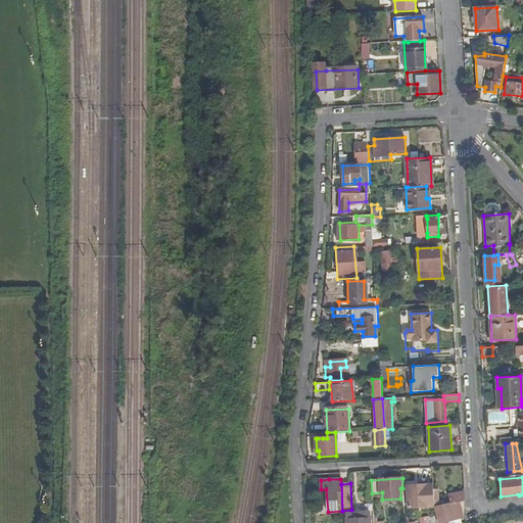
[(408,486),(409,510),(427,508),(427,485),(408,486)]
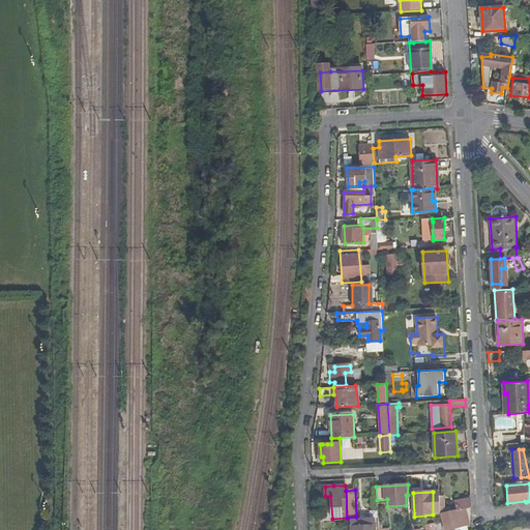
[(465,509),(471,508),(470,499),(455,504),(458,512),(442,517),(446,529),(454,529),(470,525),(465,509)]
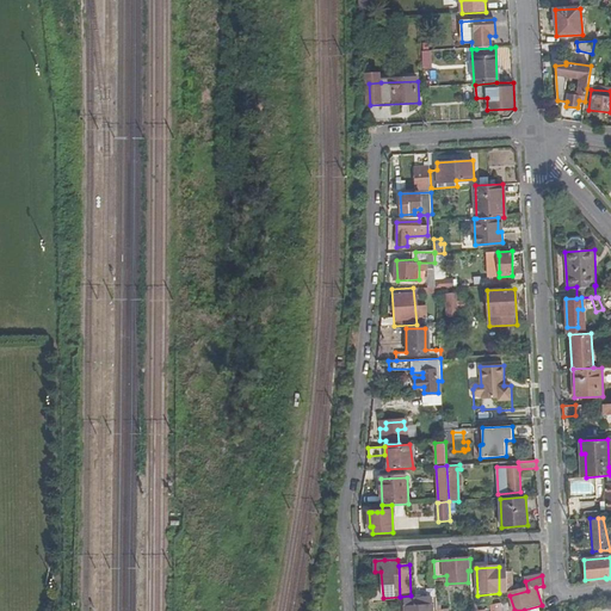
[(431,610),(432,599),(405,600),(405,610),(431,610)]
